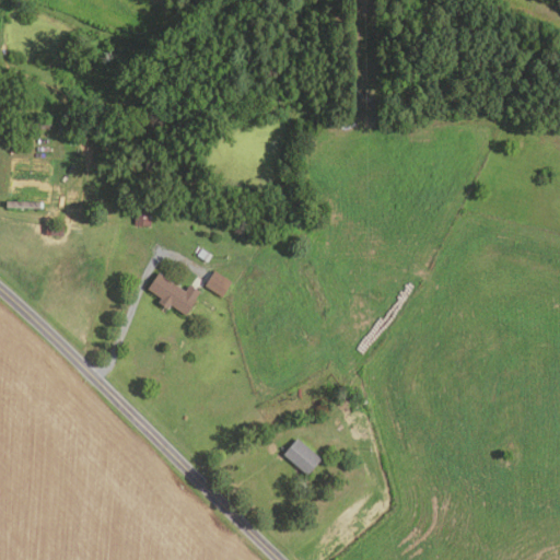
[(73,109),(74,126),(61,126),(61,109),(73,109)]
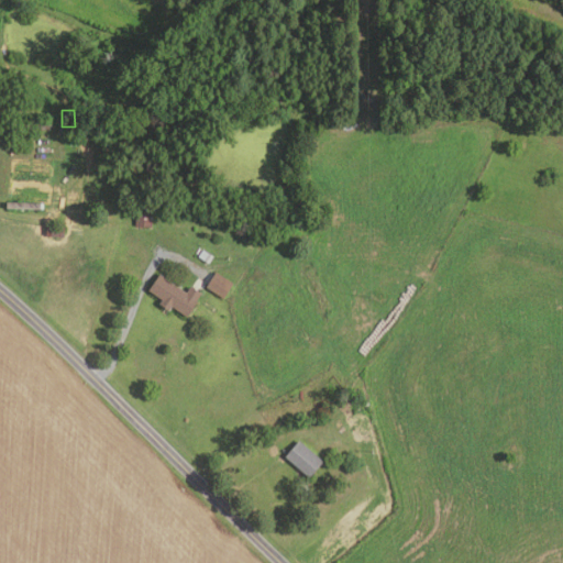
[(48,119),(50,128),(36,130),(35,121),(48,119)]
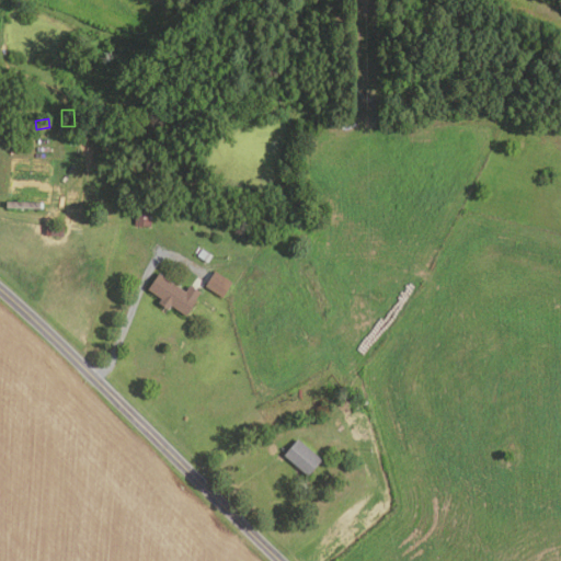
[(150,227),(135,226),(136,205),(152,206),(150,227)]
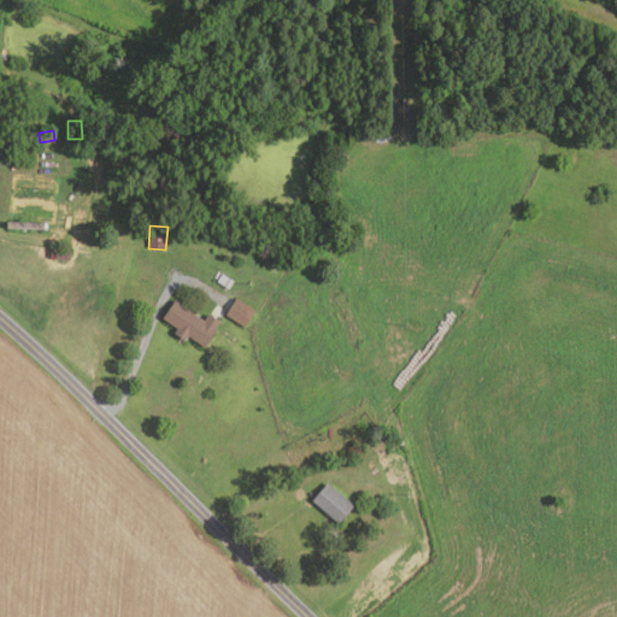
[(70,250),(70,260),(50,259),(50,247),(70,250)]
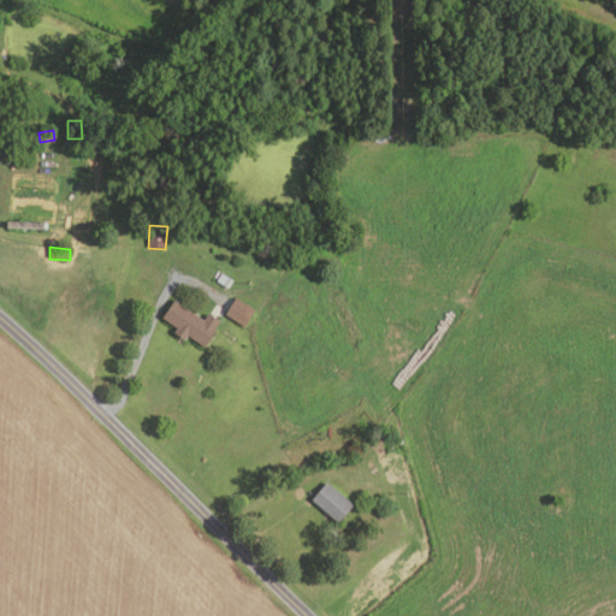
[(221,273),(232,280),(227,289),(215,280),(221,273)]
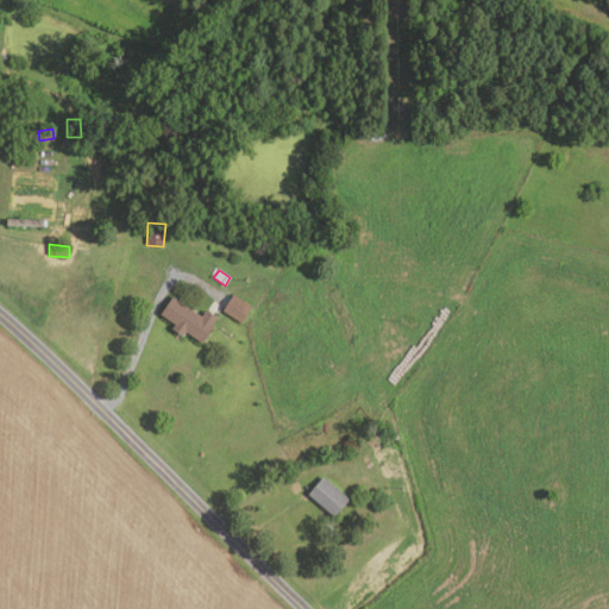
[(233,294),(252,307),(242,322),(223,311),(233,294)]
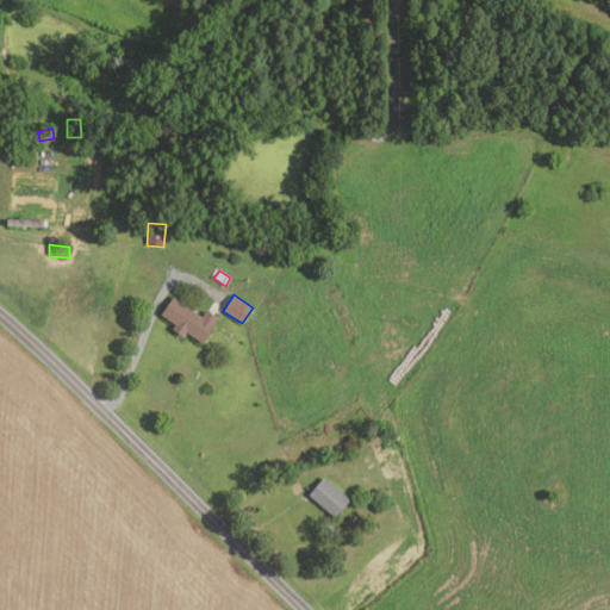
[(201,343),(186,334),(184,337),(172,330),(175,325),(161,315),(173,297),(201,317),(206,310),(218,318),(201,343)]
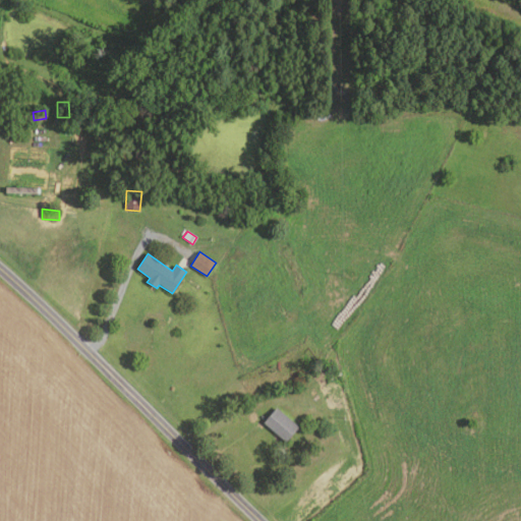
[(285,443),(263,422),(276,407),(298,427),(285,443)]
